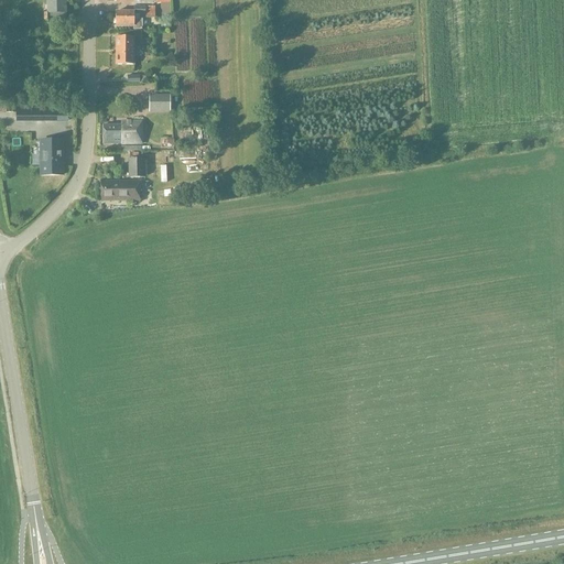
[(65,24),(65,0),(46,0),(47,13),(44,13),(44,21),(50,20),(50,21),(56,21),(57,24),(65,24)]
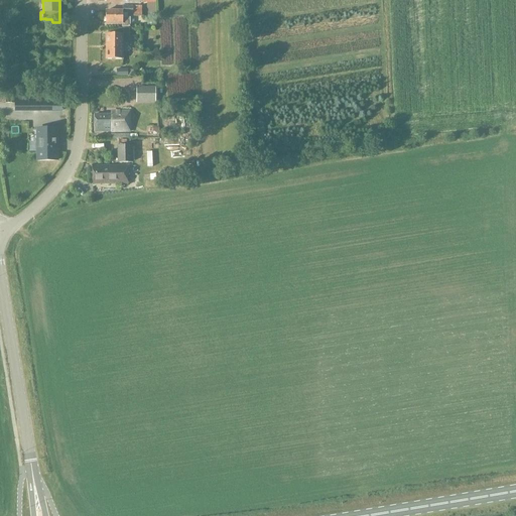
[(106,11),(106,24),(122,24),(122,27),(130,27),(130,18),(127,18),(127,14),(132,14),(132,17),(141,17),(141,6),(123,6),(123,11),(106,11)]
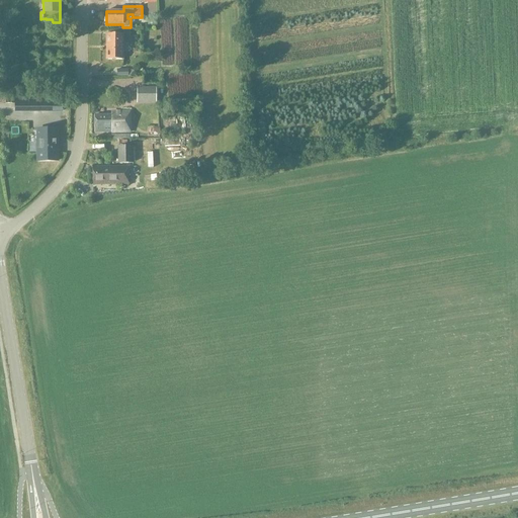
[(106,34),(106,60),(122,61),(122,44),(130,44),(130,28),(123,28),(122,34),(106,34)]
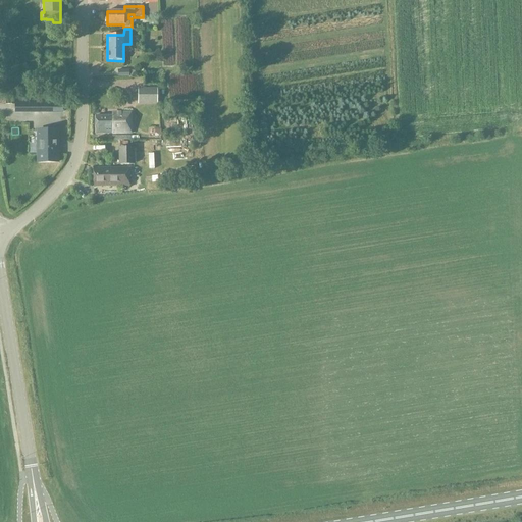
[(157,89),(138,88),(138,96),(138,104),(146,104),(157,104),(157,95),(157,89)]
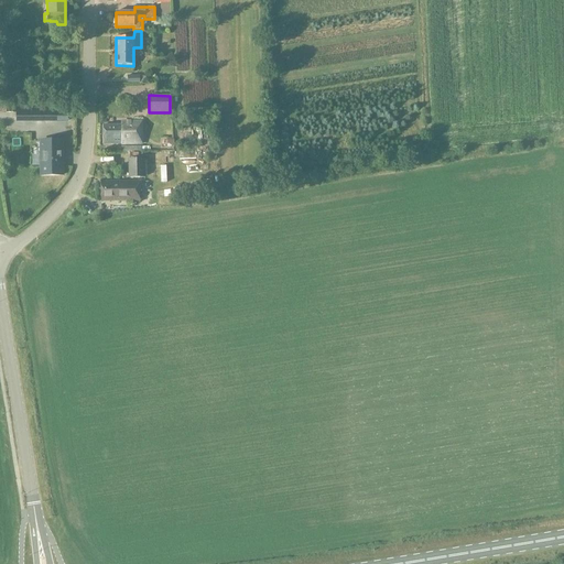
[(32,108),(15,108),(15,122),(26,122),(54,122),(68,122),(67,117),(67,108),(32,108)]
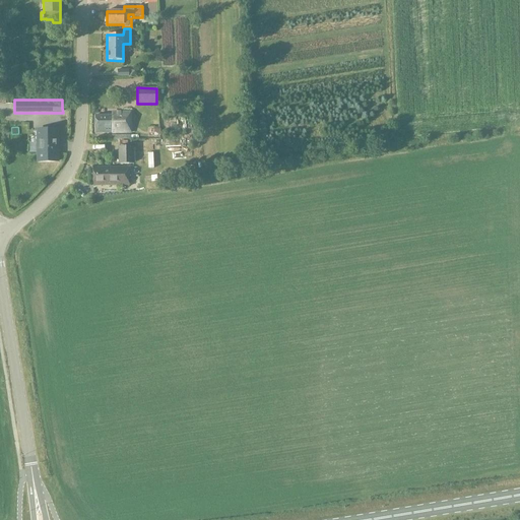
[(94,116),(94,133),(131,133),(131,113),(112,113),(112,116),(94,116)]
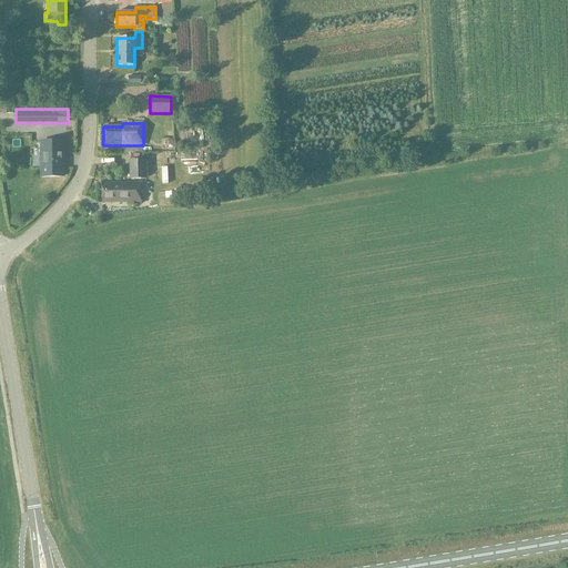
[(190,125),(191,144),(205,143),(204,125),(190,125)]
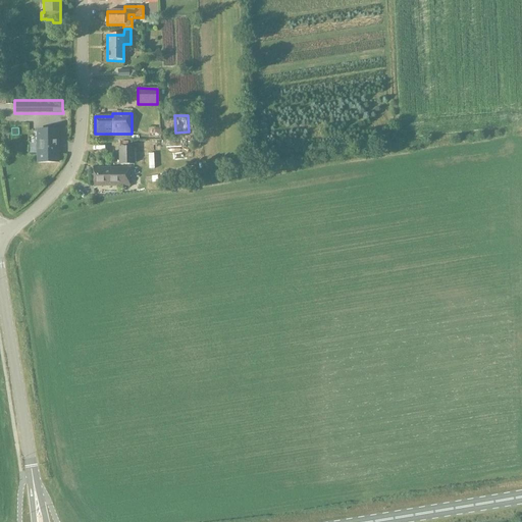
[(59,129),(36,129),(37,163),(39,163),(59,163),(59,129)]
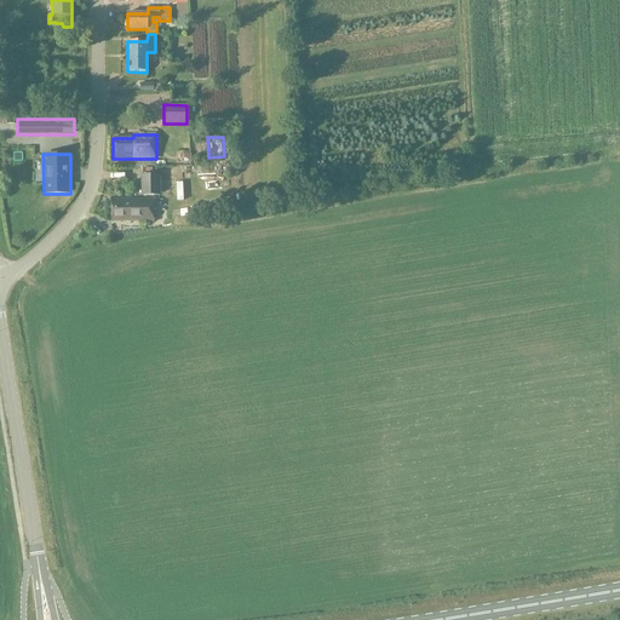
[(7,155),(0,156),(0,158),(3,166),(10,165),(7,155)]
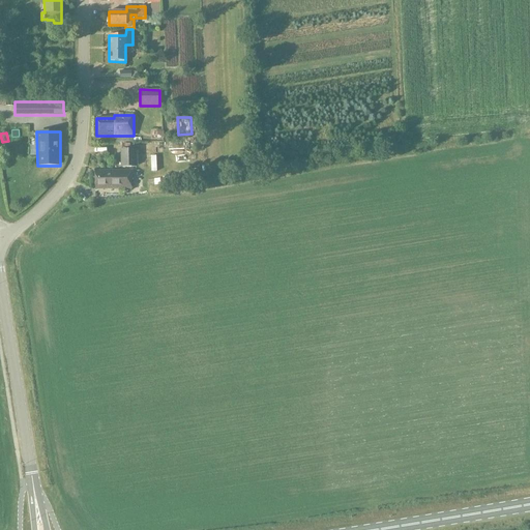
[(120,150),(121,168),(136,167),(135,150),(120,150)]
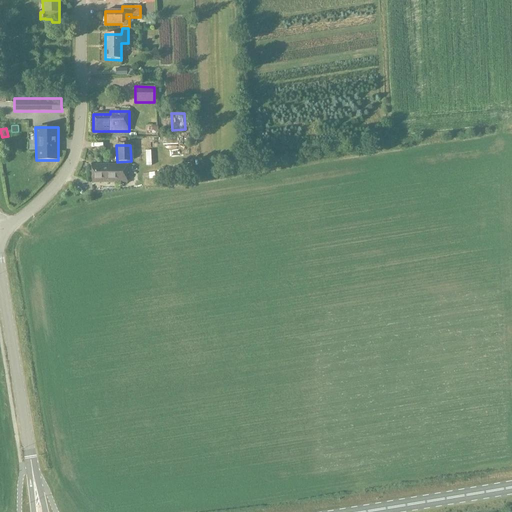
[(92,183),(117,182),(127,182),(127,165),(117,165),(91,166),(92,183)]
